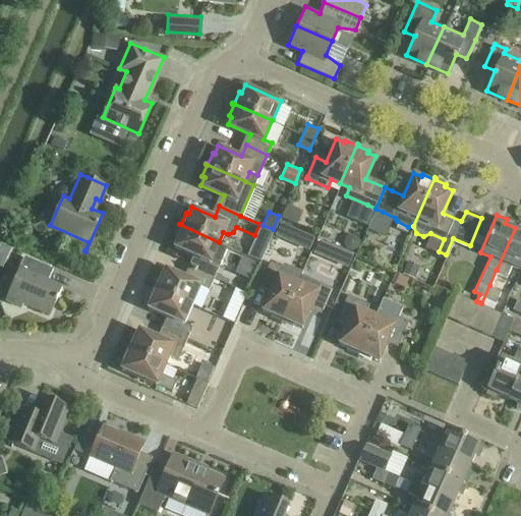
[(281,220),(276,232),(288,237),(292,225),(281,220)]
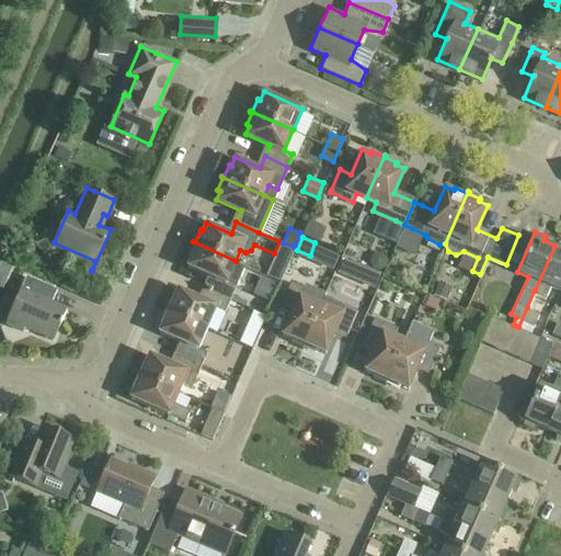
[(244,264),(236,261),(193,241),(193,242),(194,244),(189,256),(192,257),(187,264),(213,275),(207,287),(230,297),(244,264)]
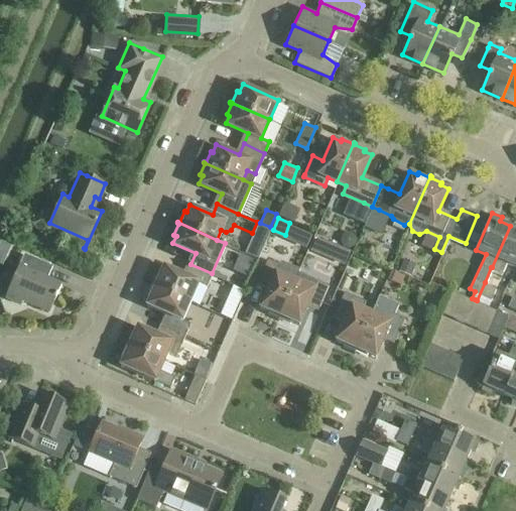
[(515,228),(510,226),(492,267),(502,272),(506,263),(514,266),(515,262),(515,228)]
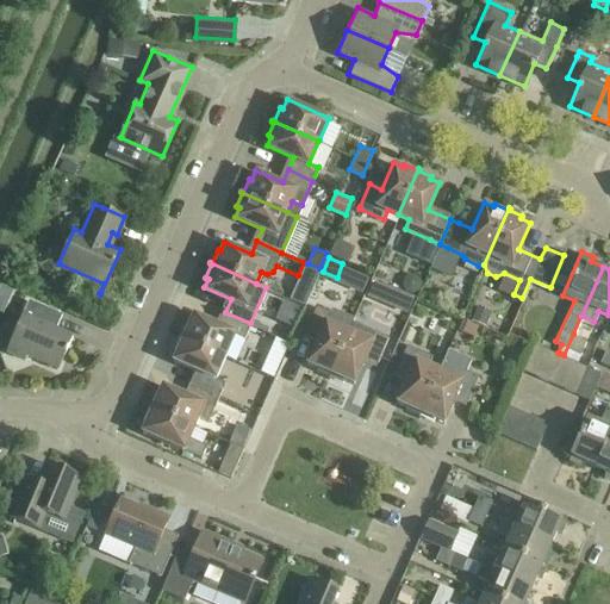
[(400,290),(393,304),(408,310),(414,294),(400,290)]
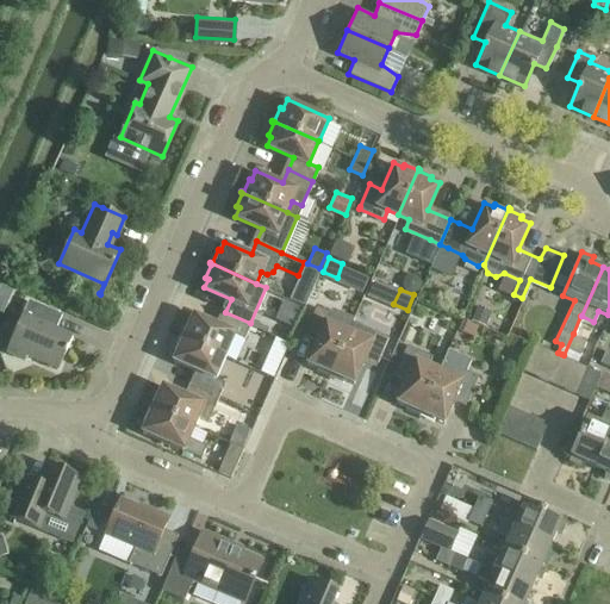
[(29,298),(16,327),(6,349),(25,357),(26,353),(57,367),(64,350),(66,350),(73,335),(55,327),(62,312),(41,303),(29,298)]
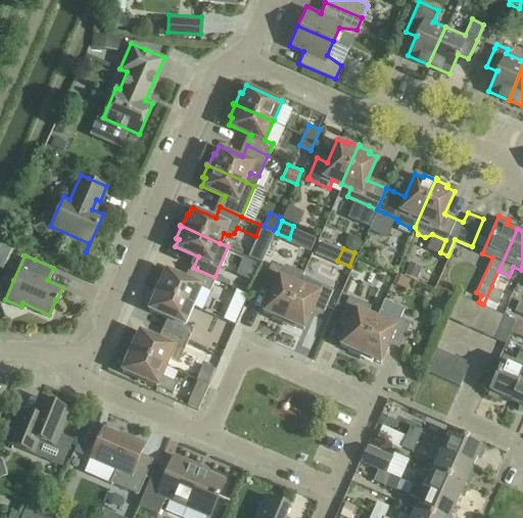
[(271,264),(262,282),(273,287),(263,310),(271,314),(270,316),(281,321),(281,322),(298,283),(302,274),(303,271),(294,267),(284,263),(283,266),(271,261),(271,264)]
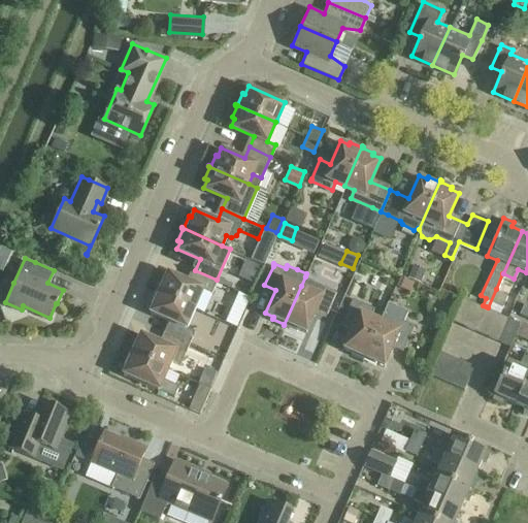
[(155,289),(195,306),(203,288),(211,291),(217,280),(195,270),(190,281),(167,270),(164,279),(161,278),(157,289),(155,289)]
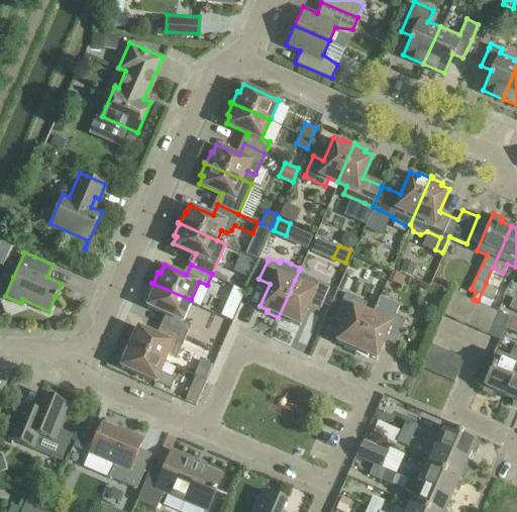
[(392,269),(388,277),(401,283),(404,275),(392,269)]
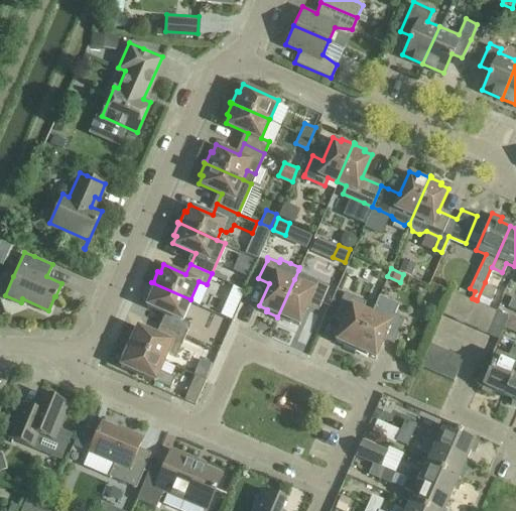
[(294,279),(277,317),(278,318),(279,316),(290,322),(291,320),(298,323),(308,300),(319,304),(328,286),(329,283),(316,278),(298,270),(294,279)]
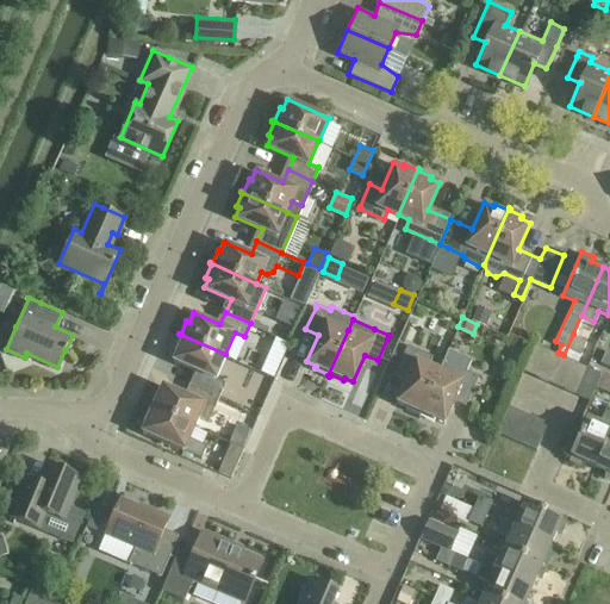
[(200,371),(194,383),(219,393),(225,380),(215,377),(225,354),(179,334),(179,335),(180,335),(174,348),(176,349),(173,359),(200,371)]
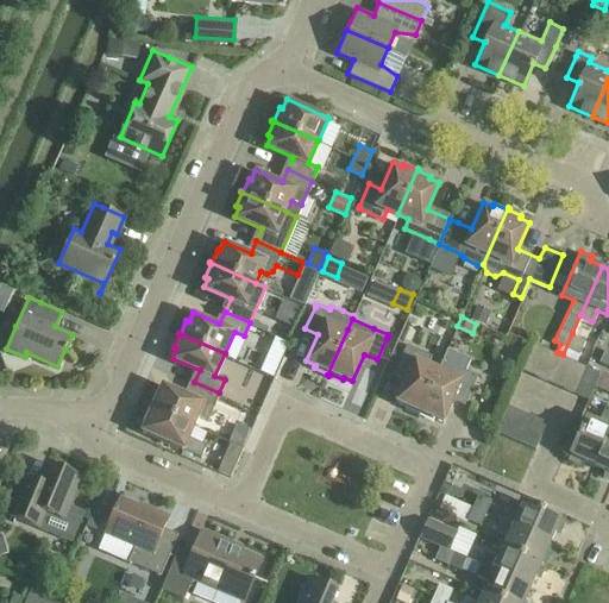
[(287,375),(296,337),(282,333),(272,371),(287,375)]
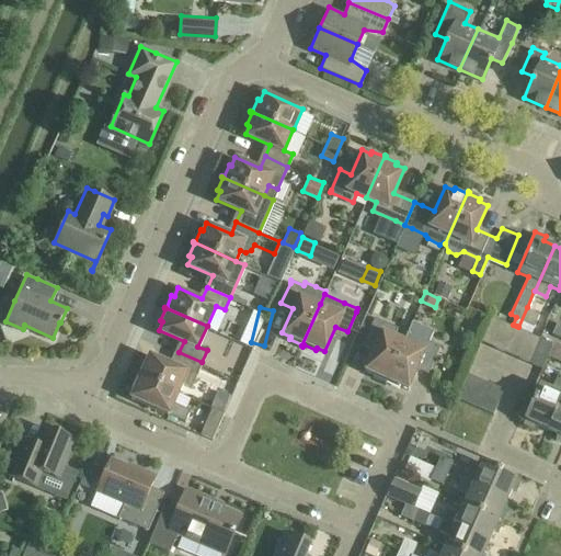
[(538,311),(527,307),(518,327),(528,331),(529,332),(538,311)]
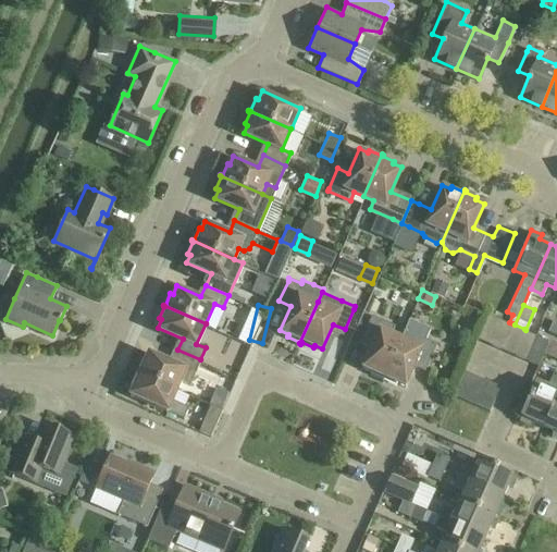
[(478,336),(490,342),(500,318),(487,313),(478,336)]
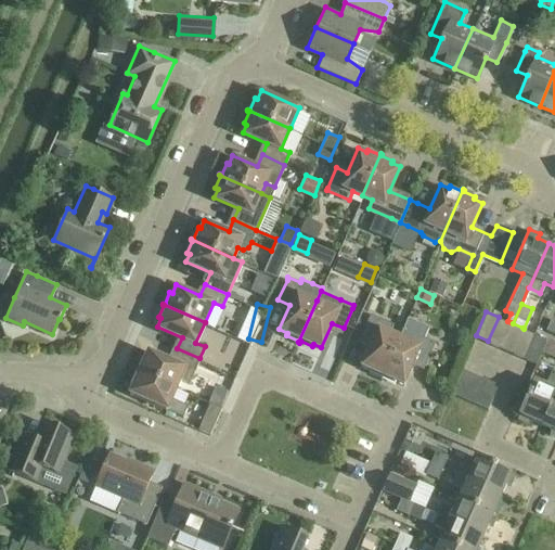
[(369,316),(360,335),(372,341),(361,365),(370,368),(369,371),(381,376),(379,378),(381,378),(399,335),(389,331),(392,322),(370,312),(369,316)]
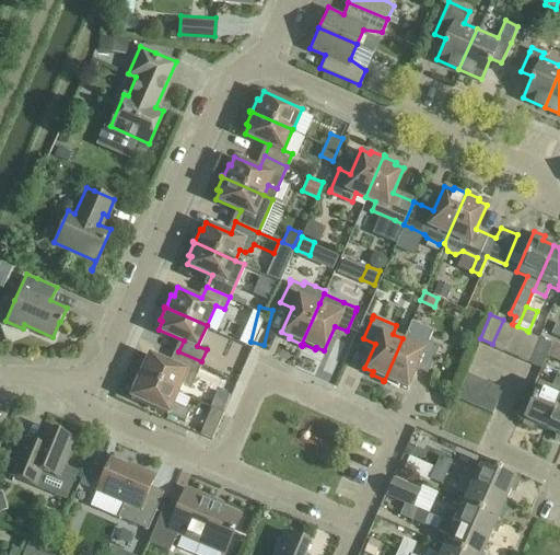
[(403,338),(384,381),(384,382),(385,380),(397,385),(398,383),(407,386),(418,362),(429,367),(438,347),(439,344),(428,339),(433,327),(411,319),(403,338)]
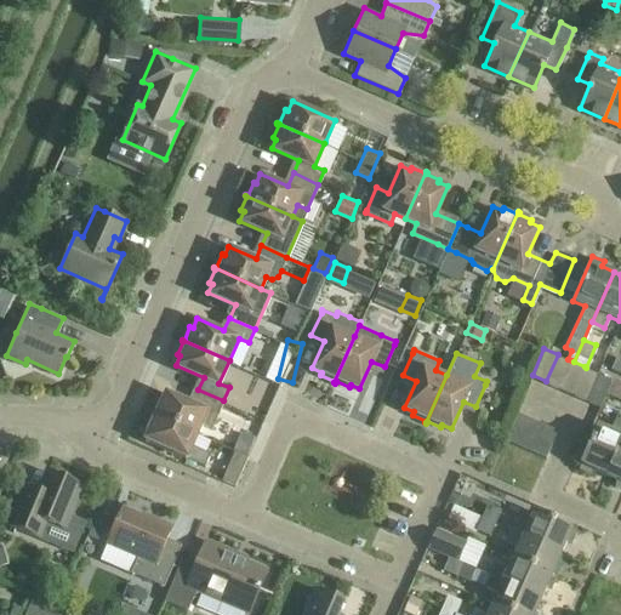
[(571,360),(568,359),(558,354),(546,381),(559,387),(571,360)]
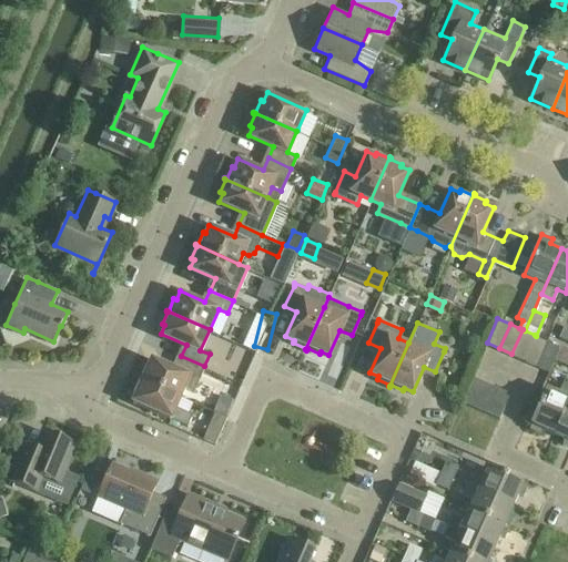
[(558,335),(567,339),(567,325),(564,324),(558,335)]
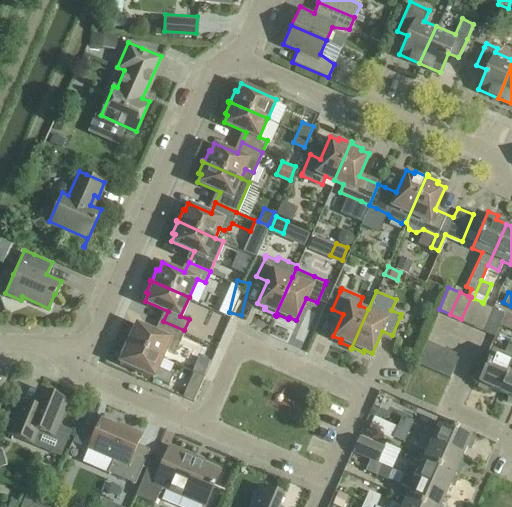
[(482,302),(473,298),(471,297),(461,319),(472,324),(482,302)]
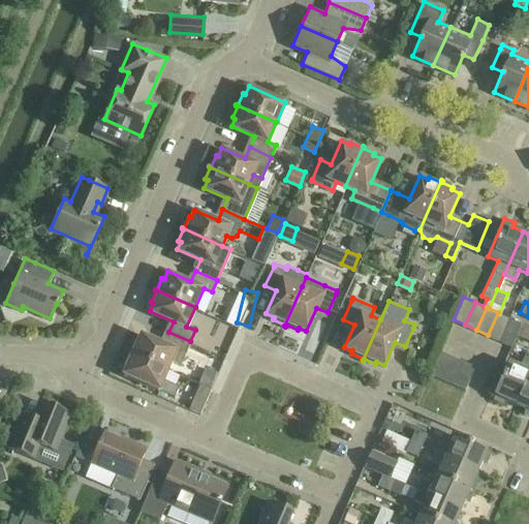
[(488,335),(499,340),(509,317),(499,313),(498,312),(488,335)]
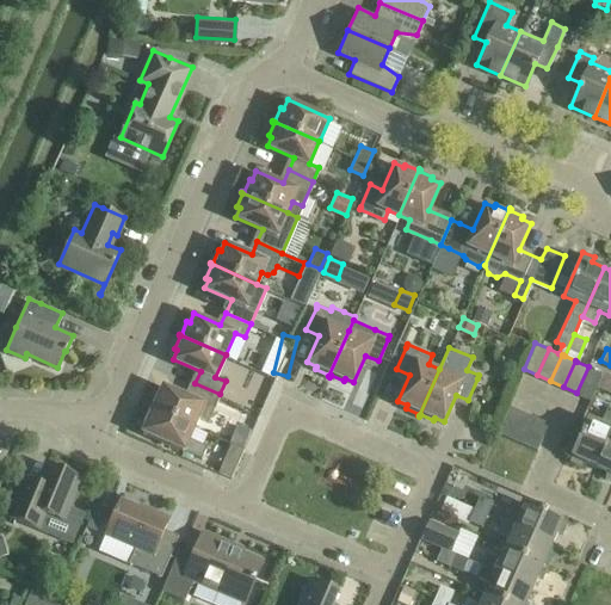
[(242,388),(266,393),(271,368),(247,363),(242,388)]
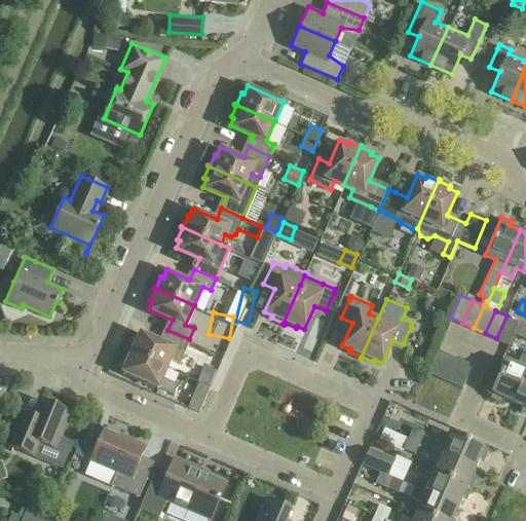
[(518,321),(506,315),(496,338),(508,343),(518,321)]
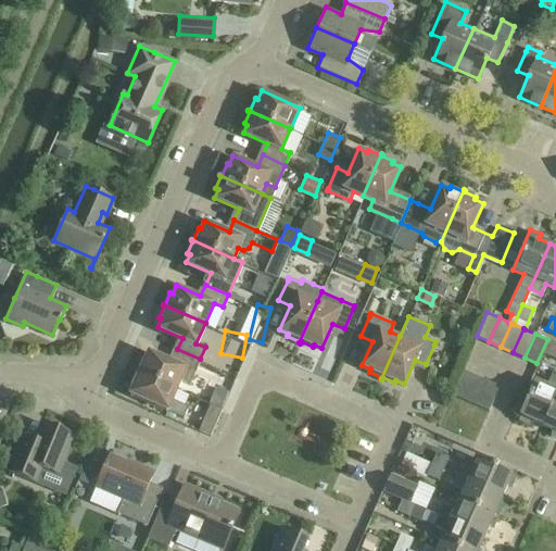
[(135,368),(135,370),(176,388),(180,378),(190,383),(200,359),(177,349),(172,361),(148,350),(144,359),(141,358),(137,370),(135,368)]
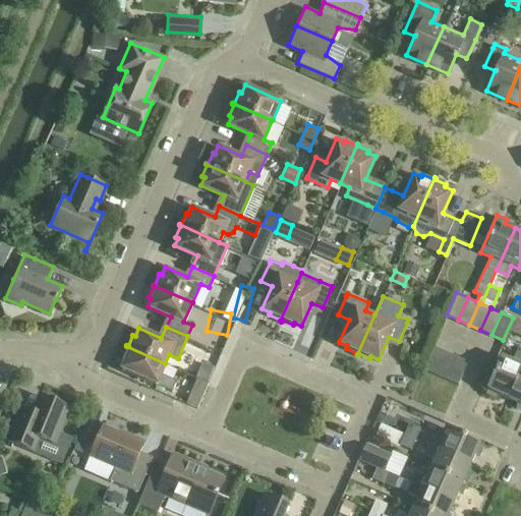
[(435,373),(445,350),(433,345),(423,367),(435,373)]
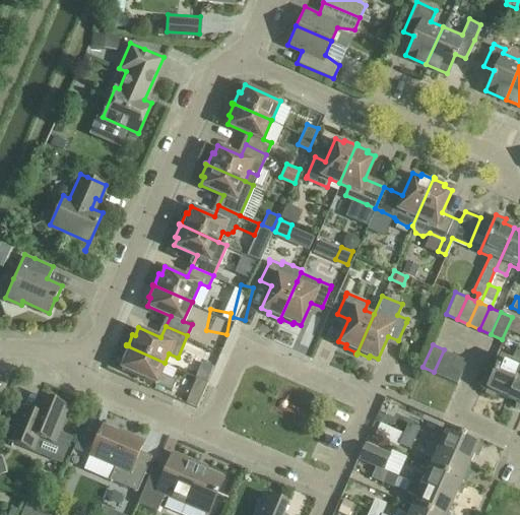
[(121,367),(156,382),(171,388),(176,378),(160,372),(165,363),(126,345),(125,345),(127,346),(122,358),(124,359),(121,367)]
